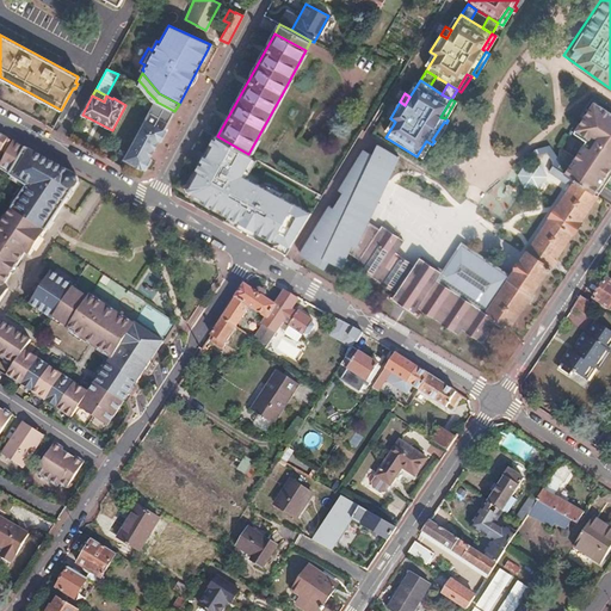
[(129,152),(125,159),(144,168),(174,111),(156,102),(150,113),(129,152)]
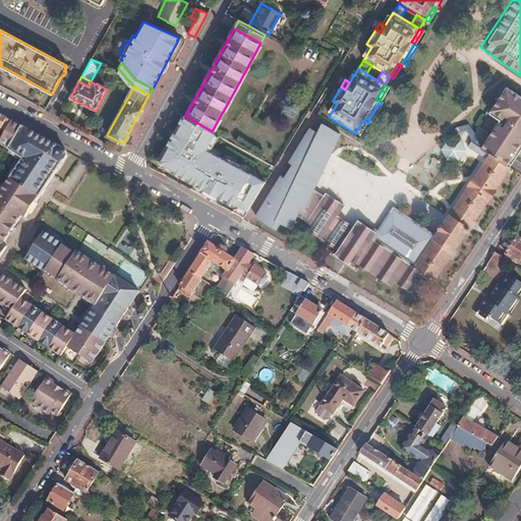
[(501,120),(481,148),(490,154),(508,165),(512,158),(514,159),(520,148),(520,95),(512,89),(509,94),(505,91),(491,109),(497,112),(495,115),(501,120)]
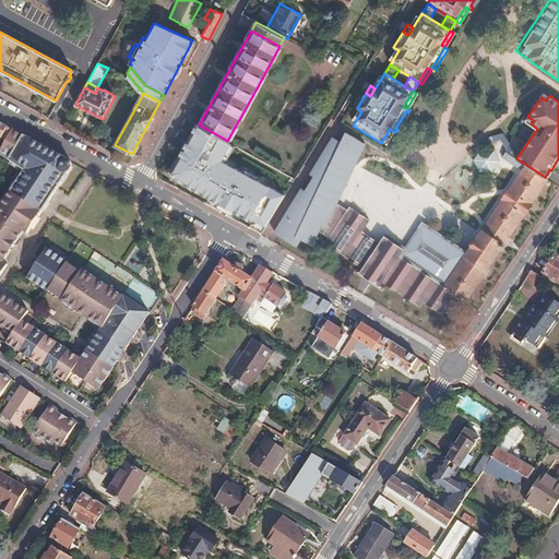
[(395,128),(397,129),(399,130),(409,113),(408,113),(406,111),(395,128)]
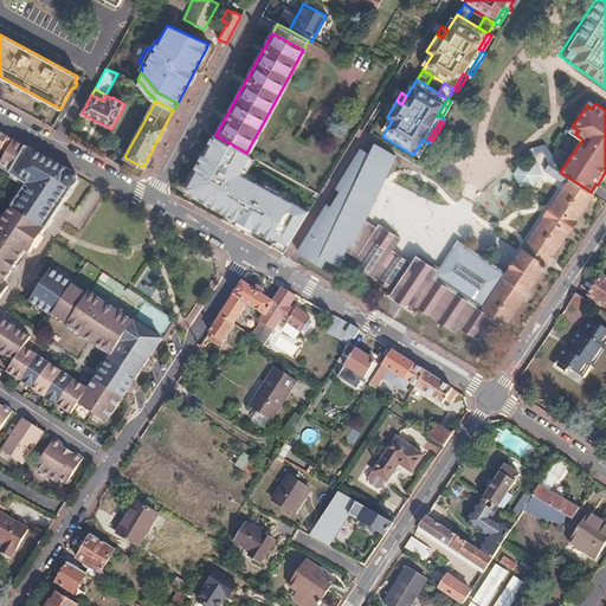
[(0,152),(2,149),(5,149),(11,139),(0,133),(0,152)]
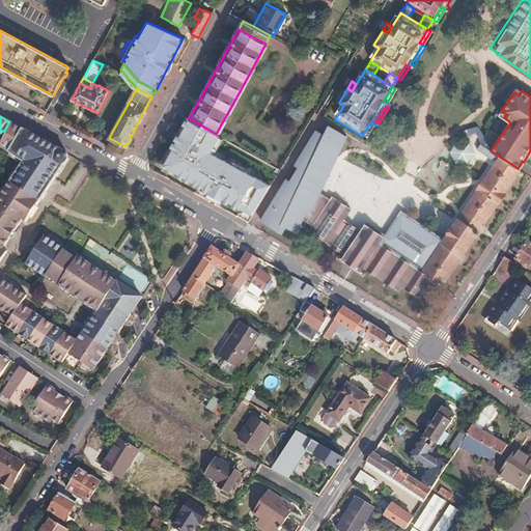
[(218,135),(216,134),(184,116),(162,156),(163,159),(164,166),(165,169),(190,184),(206,192),(232,207),(235,203),(251,212),(267,185),(208,152),(218,135)]
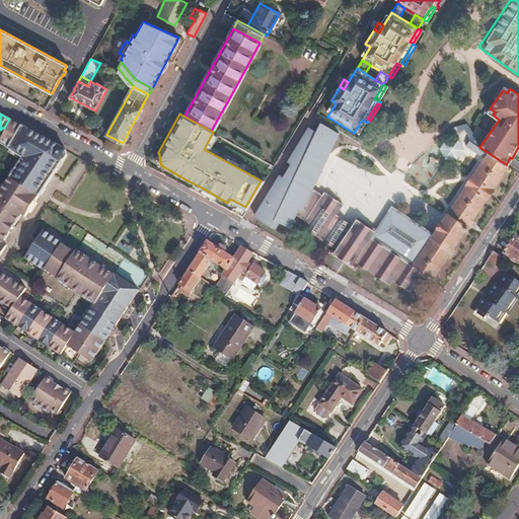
[(362,120),(354,133),(357,135),(365,122),(362,120)]
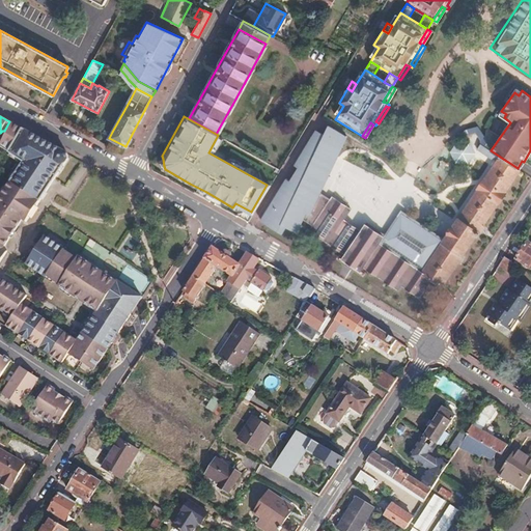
[(10,182),(40,201),(53,183),(67,160),(68,154),(44,140),(11,123),(2,140),(0,144),(0,145),(24,162),(10,182)]
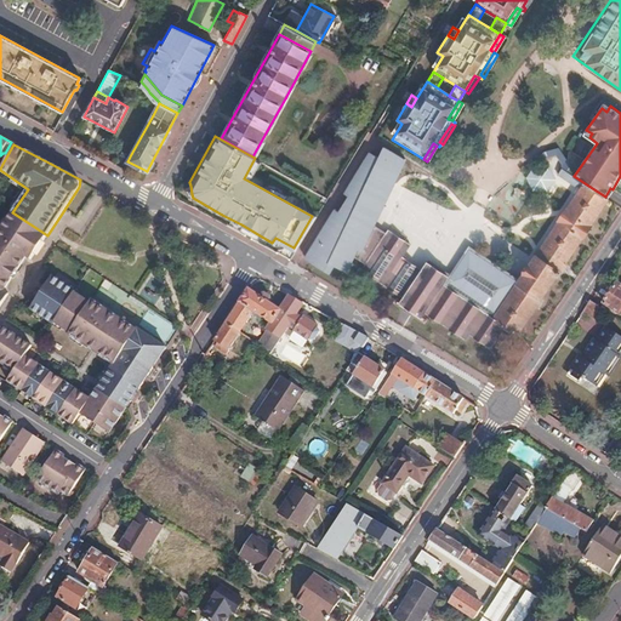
[(355,255),(375,223),(365,218),(388,177),(397,181),(408,161),(385,147),(377,158),(370,154),(346,195),(348,197),(340,214),(334,210),(306,257),(323,267),(326,260),(334,265),(345,271),(353,254),(355,255)]
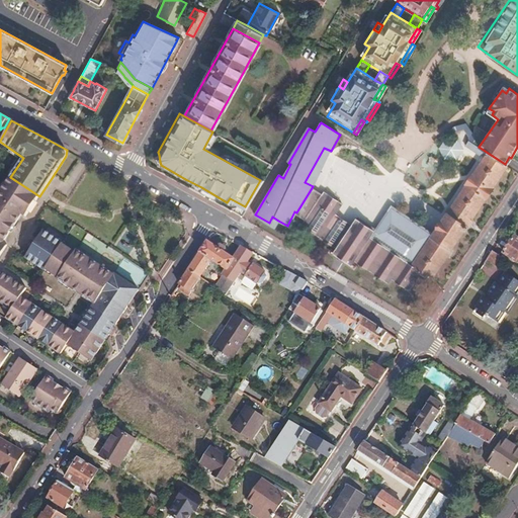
[(452,163),(468,151),(456,134),(440,146),(452,163)]
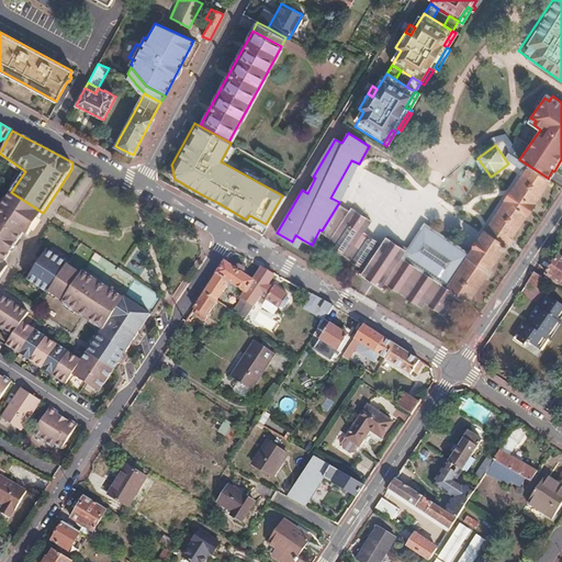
[(330,198),(339,202),(359,164),(351,160),(330,198)]
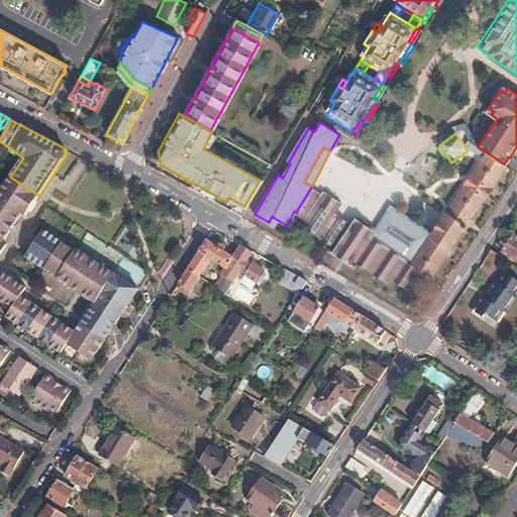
[(504,164),(487,152),(472,175),(471,174),(464,183),(464,185),(433,231),(411,266),(368,235),(373,229),(354,217),(350,224),(333,212),(340,202),(322,190),(321,192),(304,217),(301,222),(335,246),(332,250),(349,263),(353,259),(389,282),(392,278),(408,289),(420,271),(429,278),(458,233),(484,197),(485,197),(491,188),(490,186),(505,165),(504,164)]
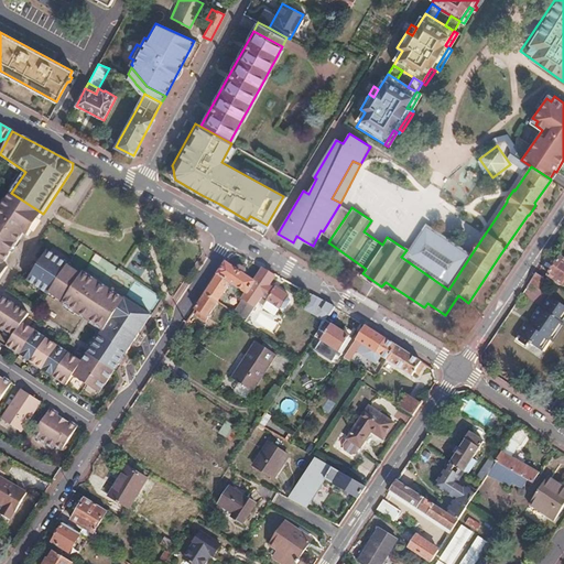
[(0,261),(2,264),(23,234),(28,237),(43,214),(11,193),(1,208),(0,207),(0,261)]
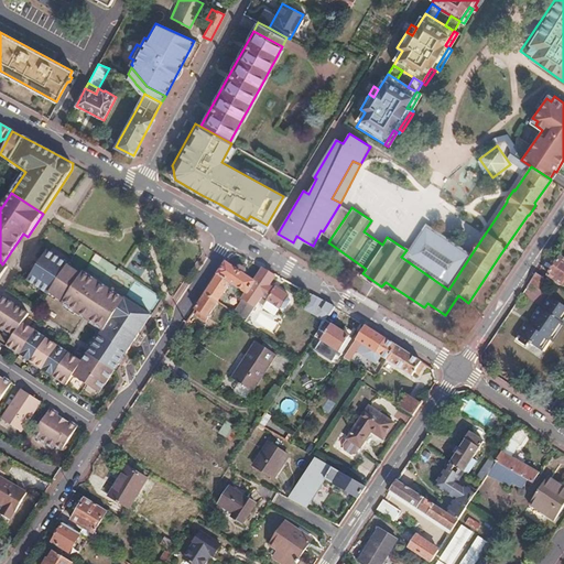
[(219,204),(202,195),(201,198),(217,207),(219,204)]
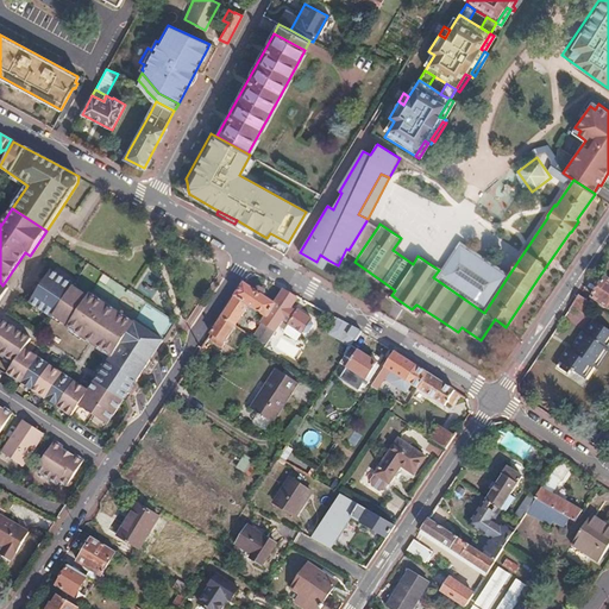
[(368,219),(349,250),(358,256),(378,226),(368,219)]
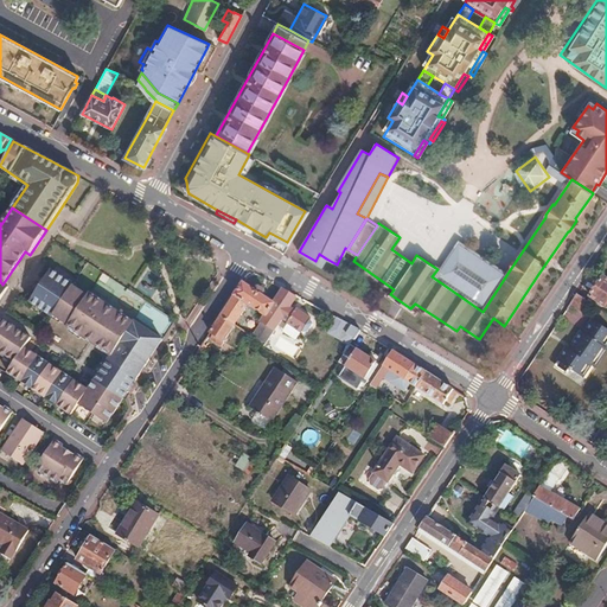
[(458,238),(438,269),(432,276),(483,312),(509,272),(493,261),(477,250),(458,238)]
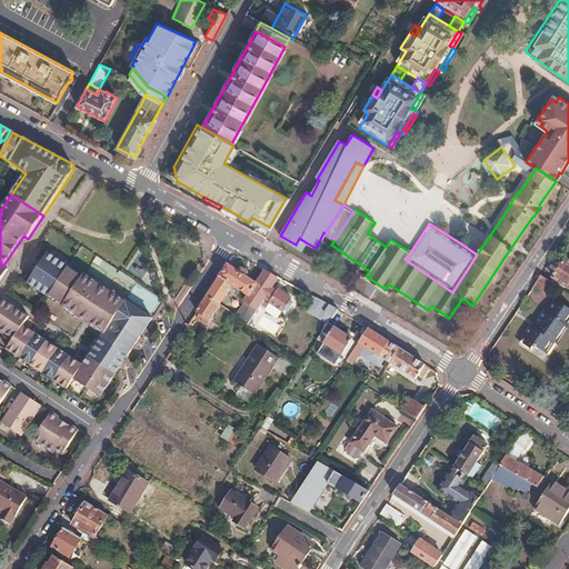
[(299,238),(296,245),(302,248),(306,242),(299,238)]
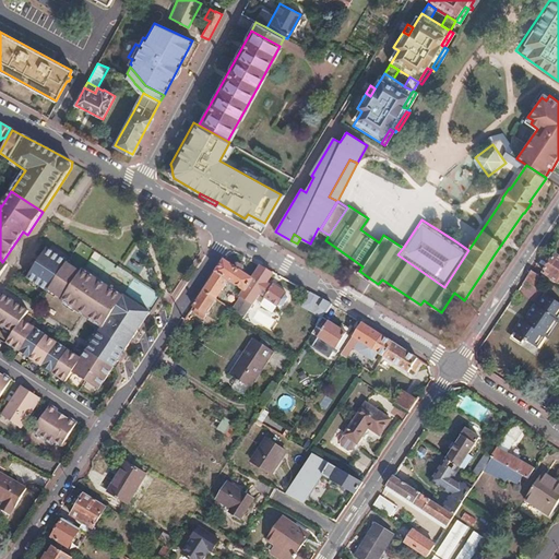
[(58,276),(67,264),(68,262),(48,249),(38,263),(27,277),(48,292),(49,290),(58,276)]
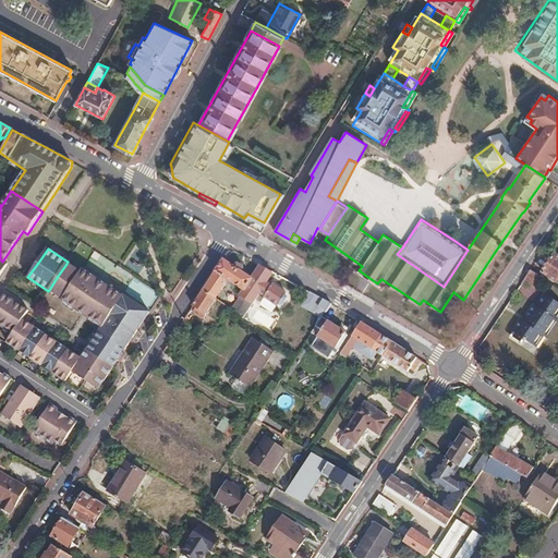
[(557,256),(555,254),(543,271),(557,282),(557,280),(557,256)]
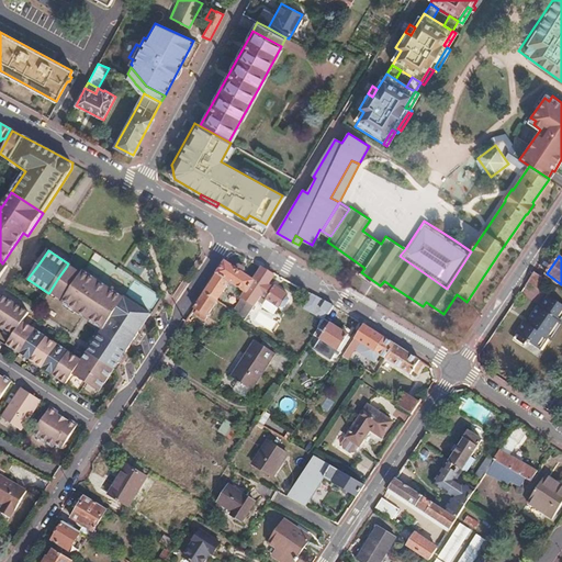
[(229,281),(246,292),(254,280),(244,273),(246,270),(238,265),(236,269),(225,261),(216,273),(229,281)]
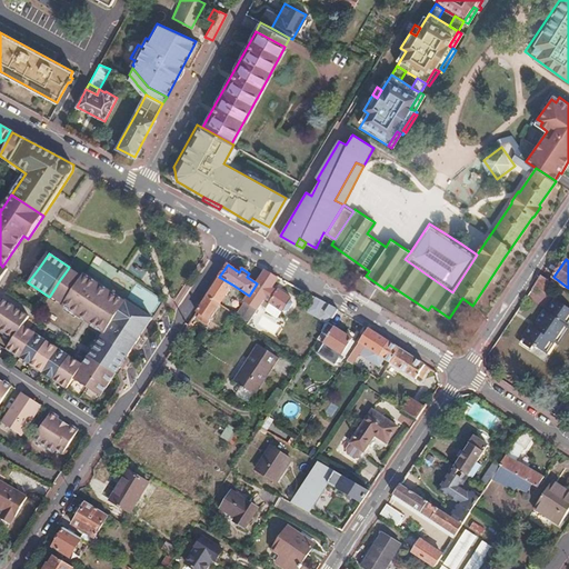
[(82,278),(68,269),(59,281),(50,296),(63,305),(63,306),(71,312),(92,281),(83,276),(82,278)]
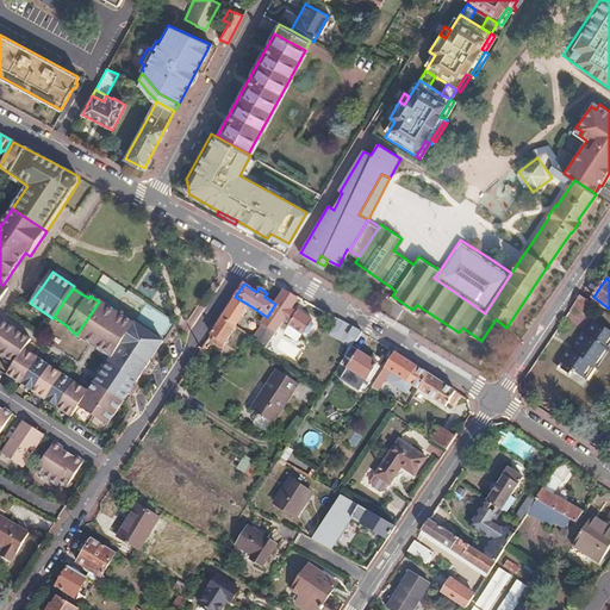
[(263,323),(275,330),(285,317),(290,321),(290,323),(304,332),(309,331),(313,325),(313,319),(298,310),(297,311),(291,307),(299,297),(286,290),(275,304),(267,317),(263,323)]
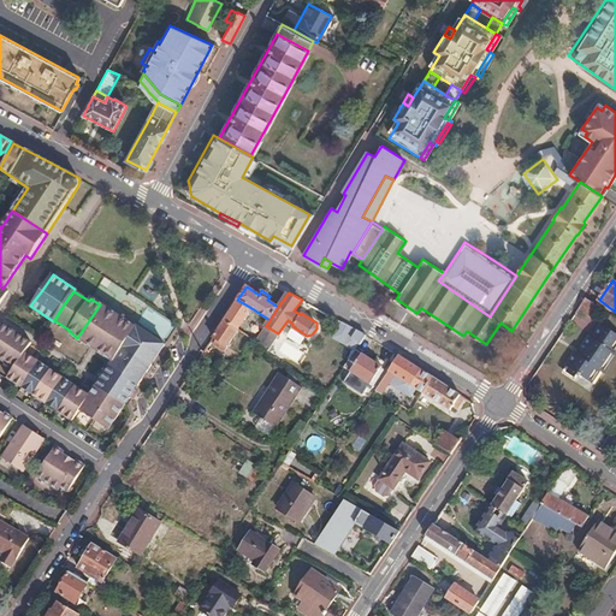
[(586,298),(579,309),(591,318),(599,307),(586,298)]
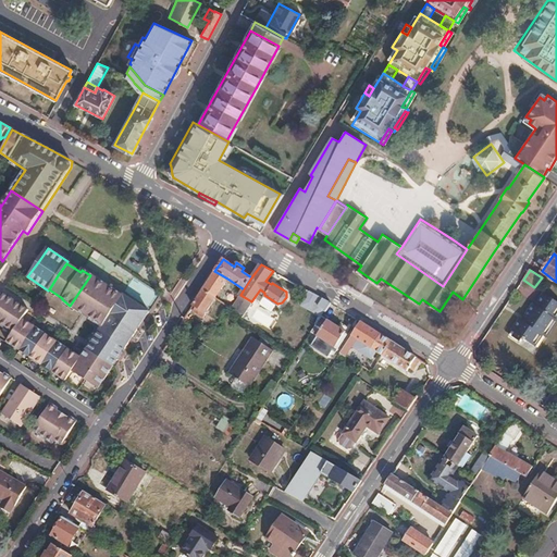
[(227,279),(214,271),(202,289),(215,297),(227,279)]
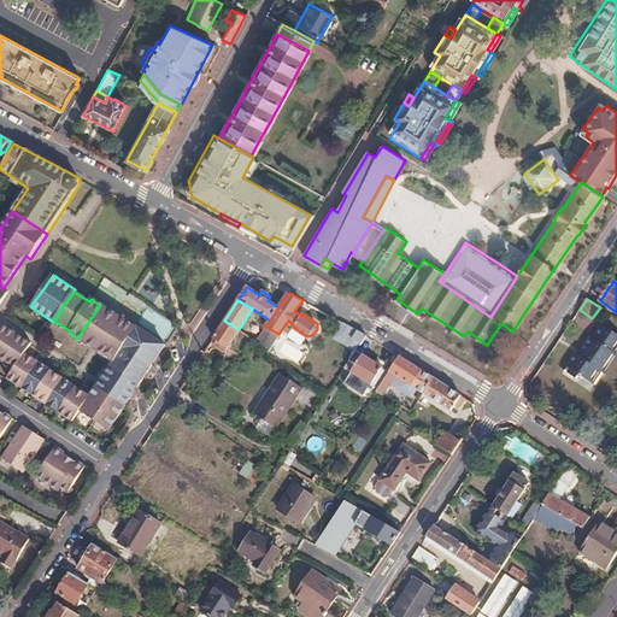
[(113,360),(112,362),(141,381),(164,347),(137,329),(136,330),(100,305),(77,339),(99,353),(100,351),(113,360)]
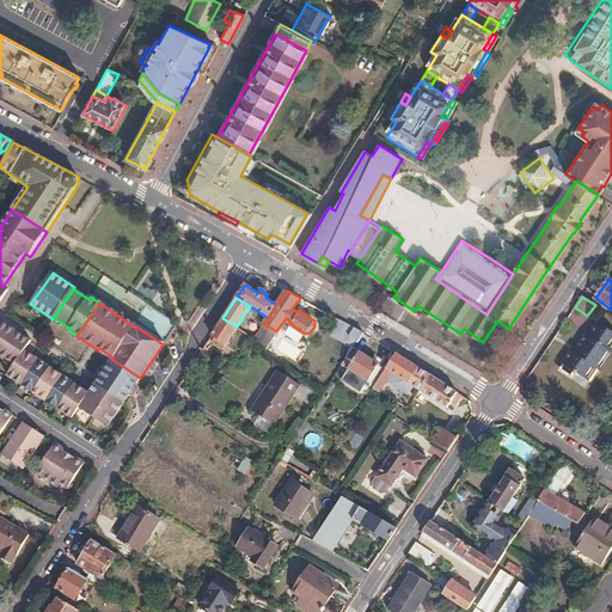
[(222,318),(212,335),(214,337),(225,344),(237,326),(222,318)]
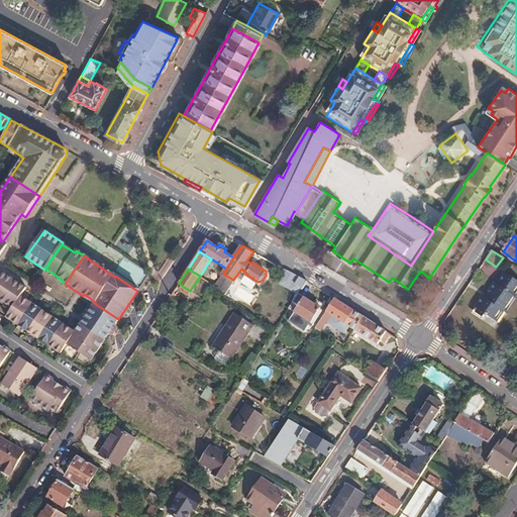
[(12,280),(1,272),(0,273),(0,302),(10,310),(6,315),(18,323),(28,329),(34,333),(45,315),(41,311),(30,304),(19,297),(24,288),(12,280)]
